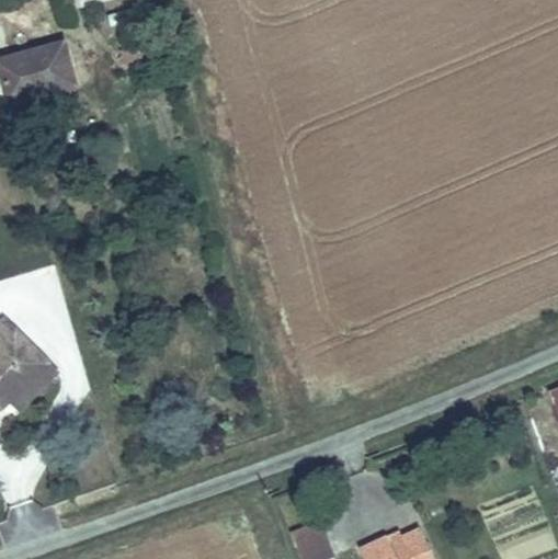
[(40,52),(52,91),(72,84),(60,46),(40,52)]
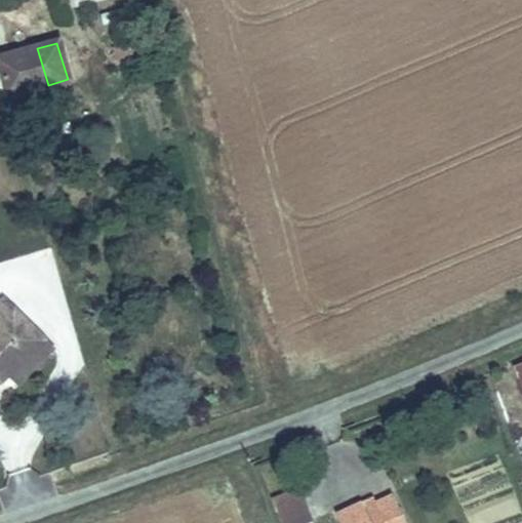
[(0,79),(6,98),(48,85),(37,48),(0,59),(0,79)]
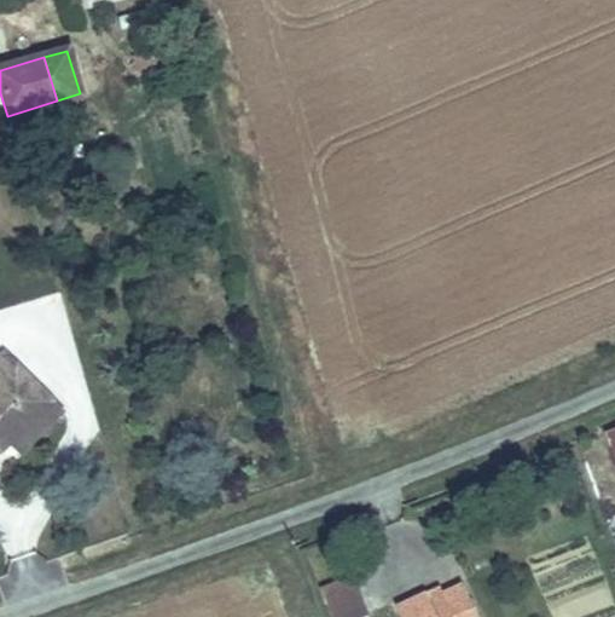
[(5,347),(0,352),(0,379),(18,359),(5,347)]
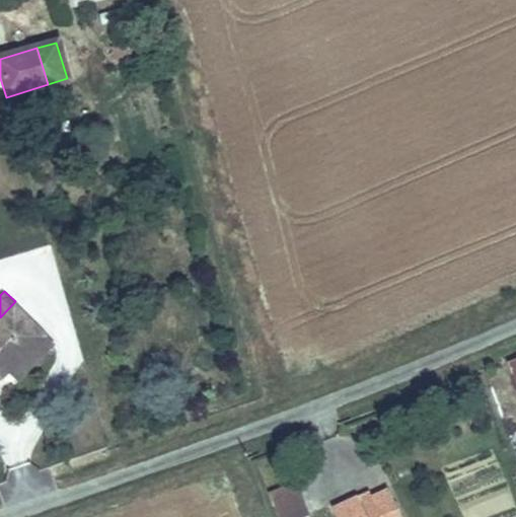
[(0,376),(2,376),(0,371),(0,365),(5,360),(12,367),(46,330),(15,301),(0,317),(0,376)]
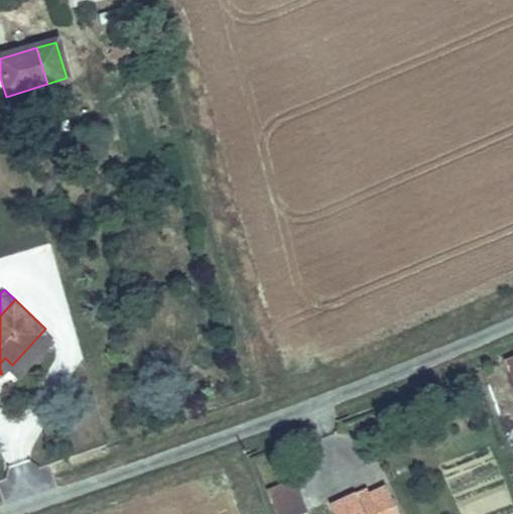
[(55,337),(45,329),(12,365),(22,373),(55,337)]
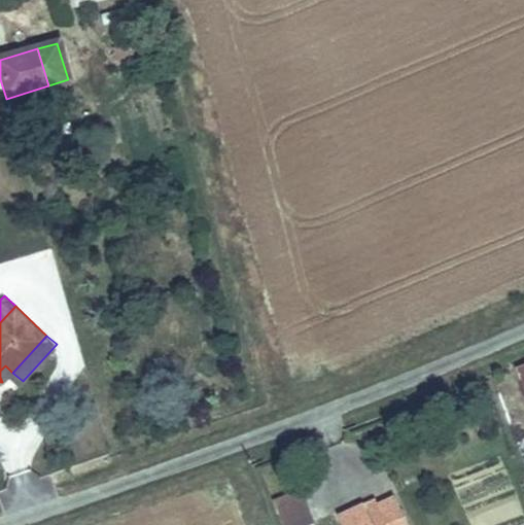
[(523,359),(512,363),(523,396),(523,359)]
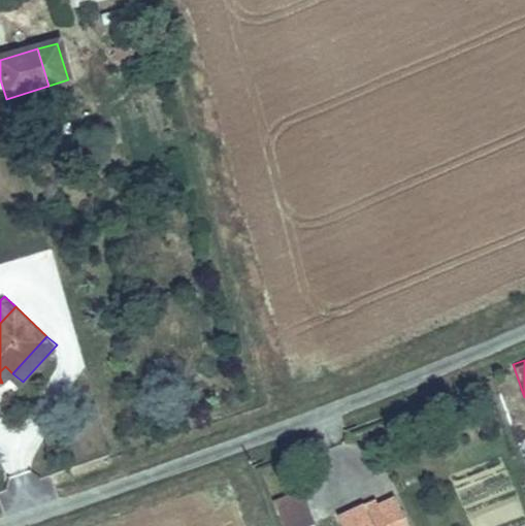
[(5,382),(12,373),(5,366),(0,371),(0,377),(2,383),(5,382)]
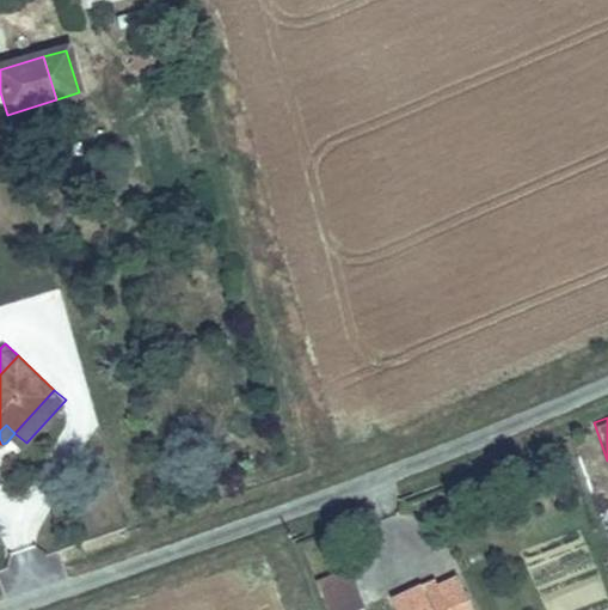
[(391,590),(400,609),(478,609),(458,566),(421,583),(417,577),(391,590)]
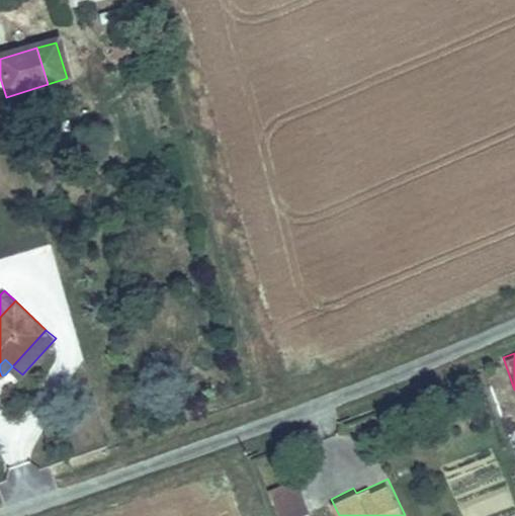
[(268,496),(276,513),(301,502),(291,484),(268,496)]
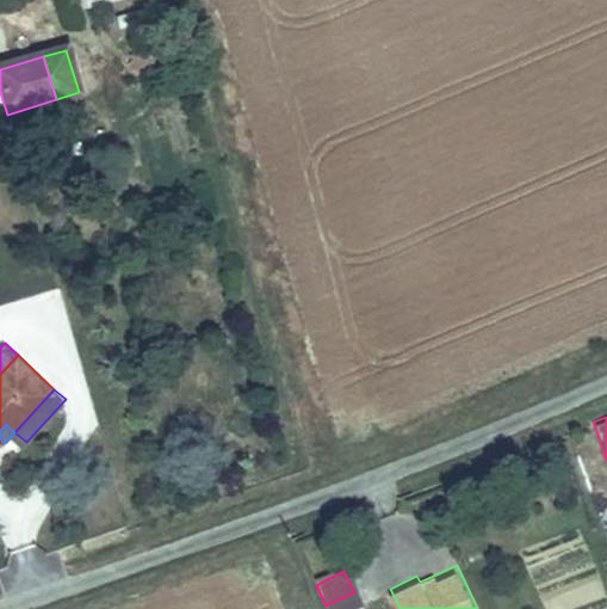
[(363,608),(354,592),(326,606),(327,608),(363,608)]
